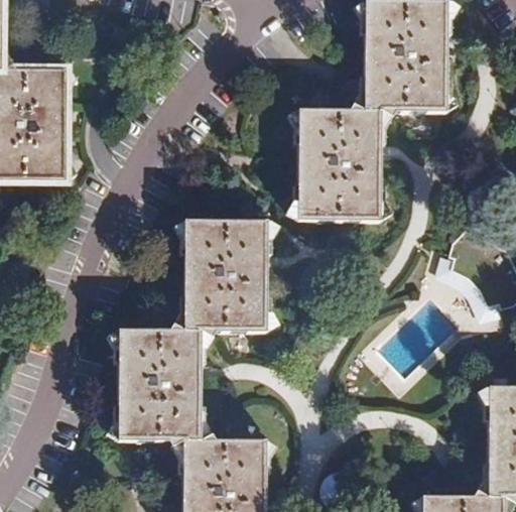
[(363,110),(383,110),(444,112),(445,56),(447,2),(366,0),(363,110)]
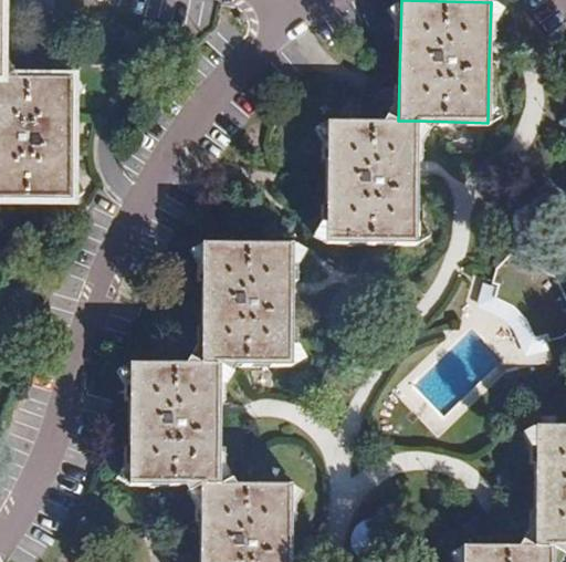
[(0,75),(0,196),(70,197),(71,75),(0,75)]
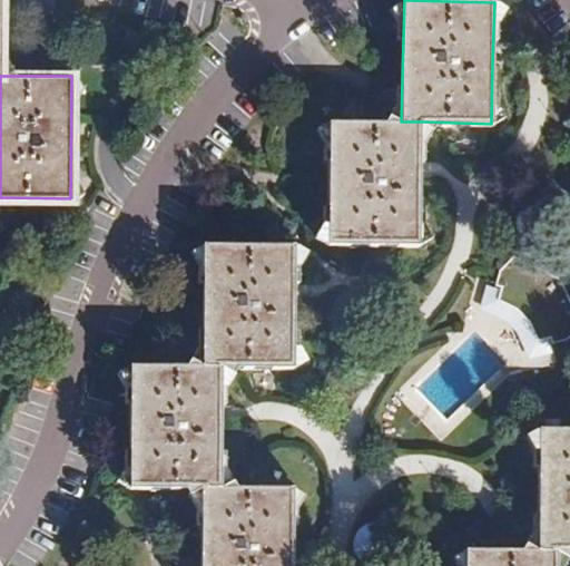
[(423,122),(401,122),(331,119),(328,244),(420,246),(422,172),(423,122)]
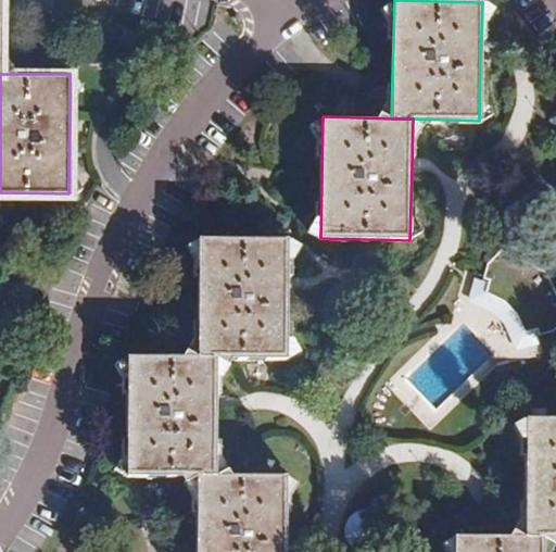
[(199,355),(218,355),(288,356),(289,292),(289,246),(289,240),(200,239),(199,355)]
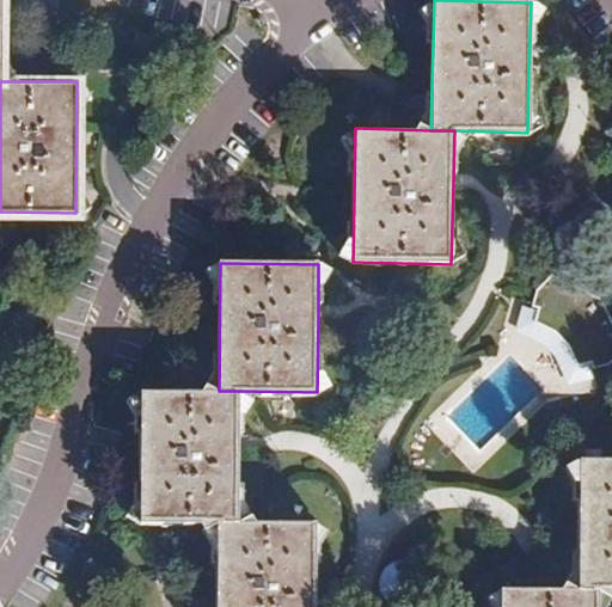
[(539,287),(534,302),(542,304),(538,318),(557,325),(573,342),(580,360),(594,356),(597,362),(610,360),(611,357),(611,316),(603,296),(556,271),(539,287)]
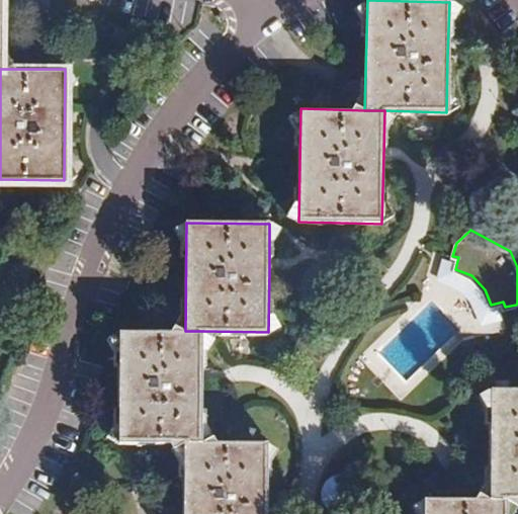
[(203,331),(185,331),(121,330),(120,440),(183,441),(202,441),(203,379),(203,331)]
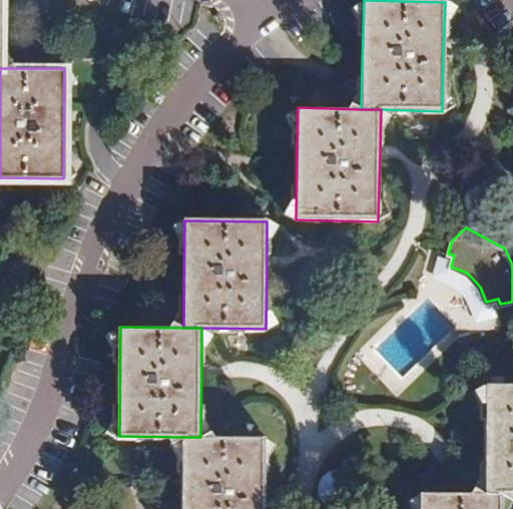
[(484,492),(503,493),(512,492),(512,382),(487,382),(484,492)]
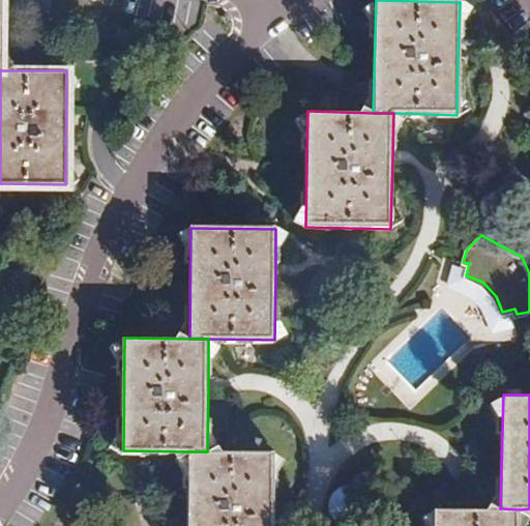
[(207,451),(187,451),(186,525),(270,525),(271,502),(272,453),(207,451)]
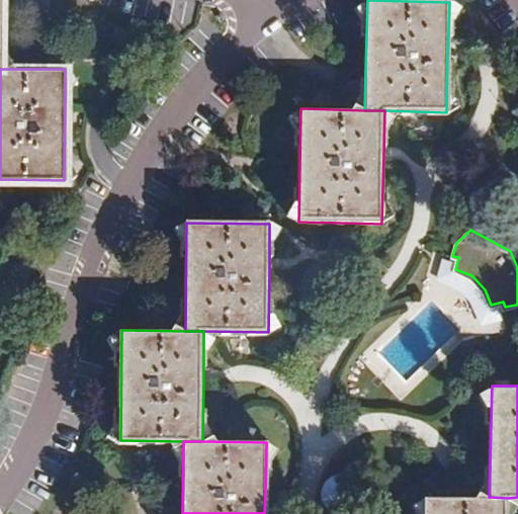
[(336,513),(350,513),(352,513),(359,510),(364,504),(367,496),(367,488),(365,481),(360,475),(353,469),(345,468),(337,468),(330,473),(325,478),(321,485),(320,492),(322,500),(325,506),(331,511),(336,513)]
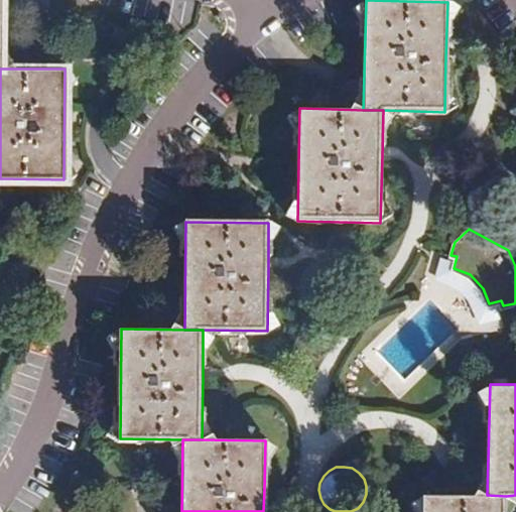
[(505,511),(506,496),(487,495),(423,493),(422,511),(505,511)]
